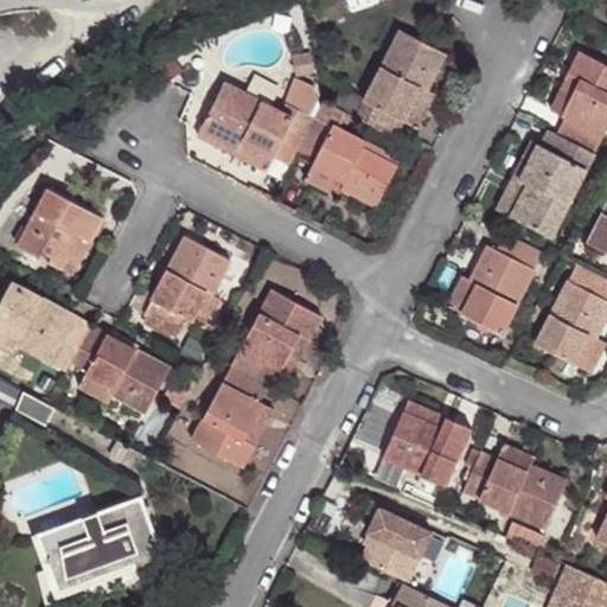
[(29,18),(32,26),(42,18),(39,14),(29,18)]
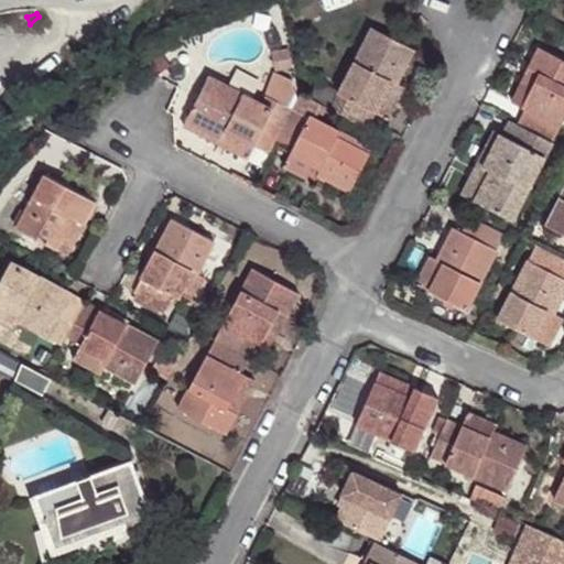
[(372,28),(332,109),(368,127),(376,112),(392,79),(398,83),(415,49),(372,28)]
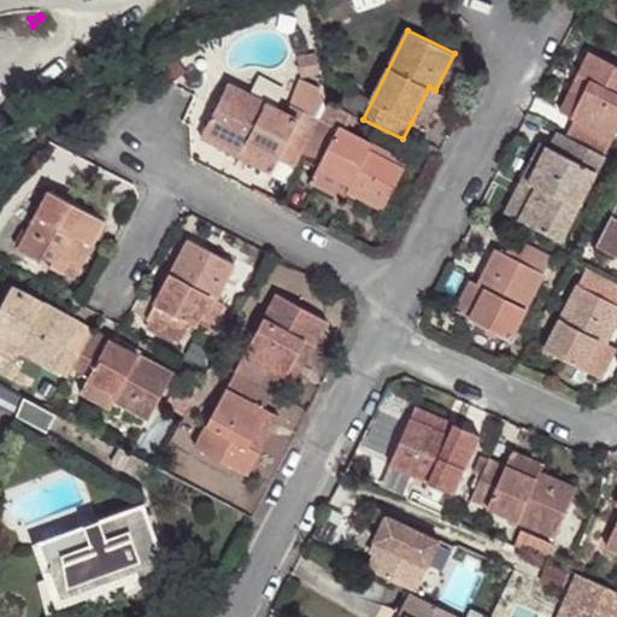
[(574,121),(566,135),(604,154),(616,128),(616,65),(589,52),(577,75),(591,81),(573,119),(574,121)]
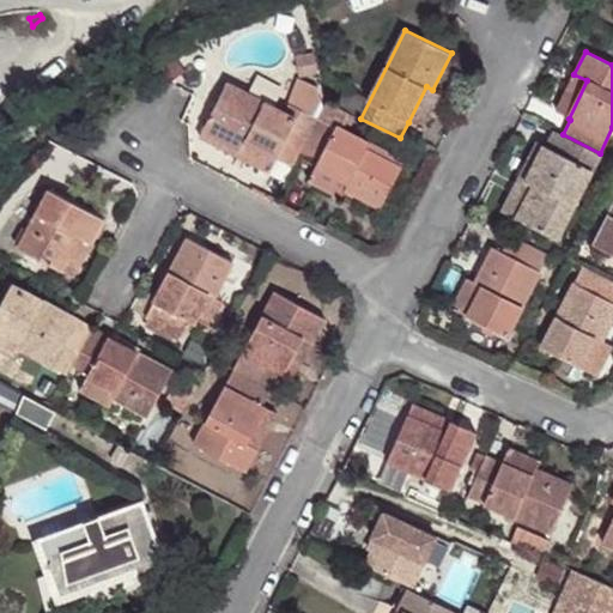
[(313,53),(301,55),(305,74),(316,73),(313,53)]
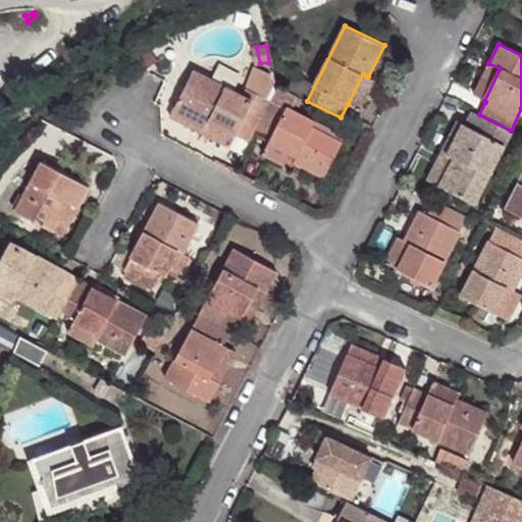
[(488,63),(473,96),(484,101),(500,68),(488,63)]
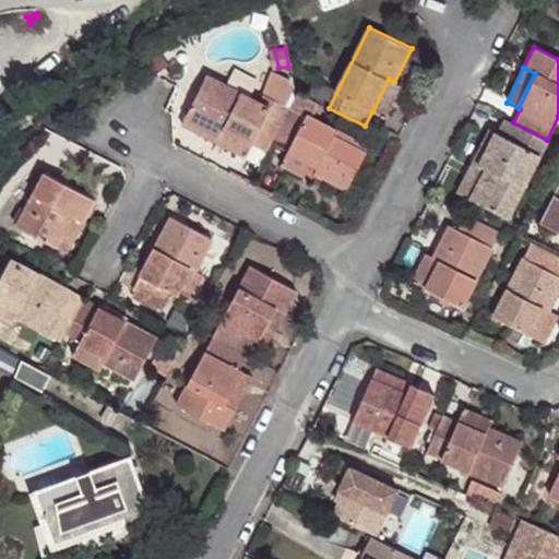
[(207,75),(186,117),(219,134),(223,129),(252,143),(268,151),(295,97),(290,79),(272,71),(264,95),(260,103),(207,75)]
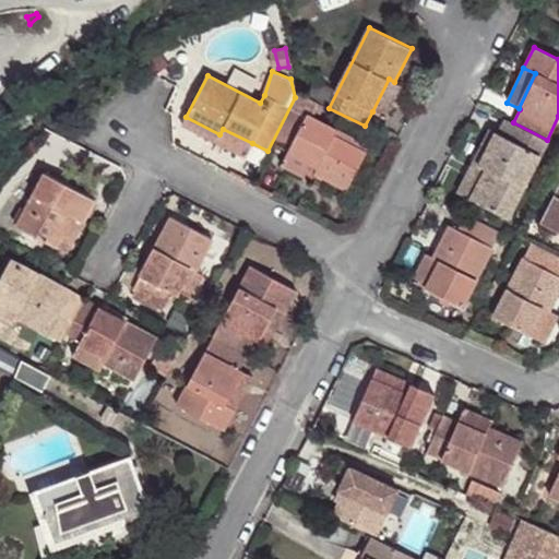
[(389,79),(372,111),(387,119),(403,86),(394,82),(389,79)]
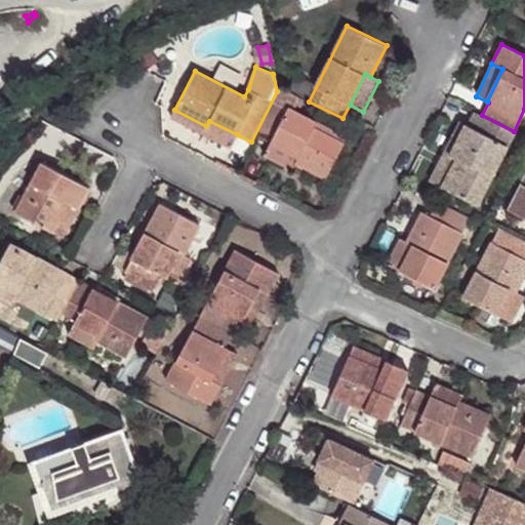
[(280,87),(257,132),(272,140),(270,143),(299,158),(296,163),(326,177),(348,137),(292,109),(299,95),(280,87)]
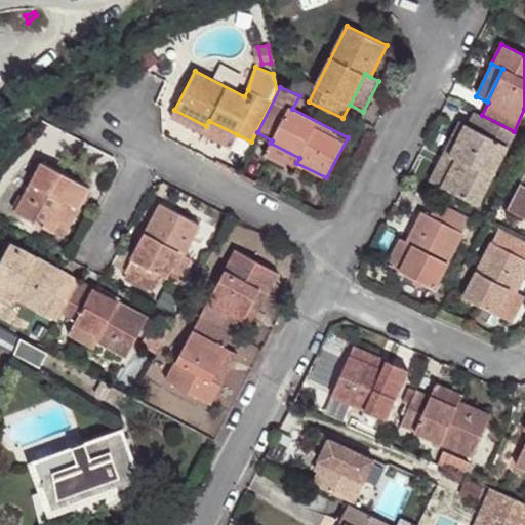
[(209,121),(206,126),(174,110),(170,118),(230,148),(237,134),(209,121)]
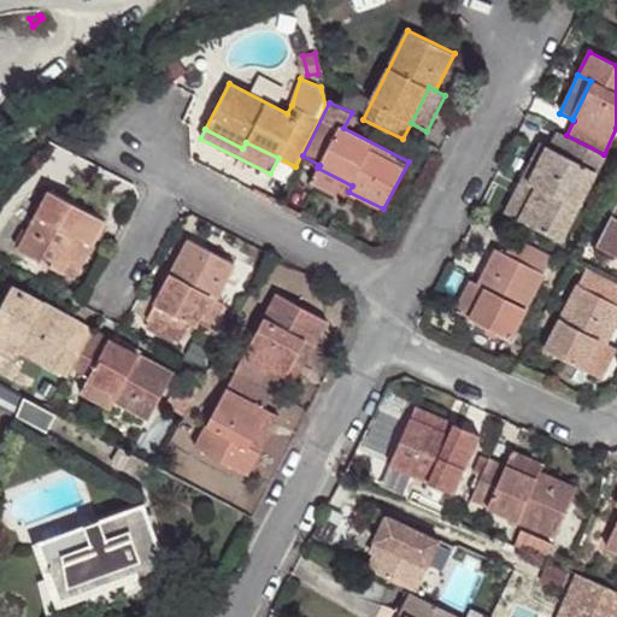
[(536,187),(519,221),(560,241),(604,154),(566,135),(559,131),(551,147),(548,146),(529,183),(536,187)]
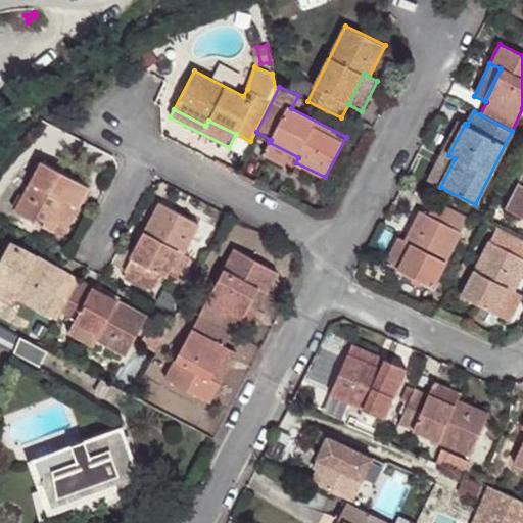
[(440,152),(448,155),(465,124),(458,120),(440,152)]
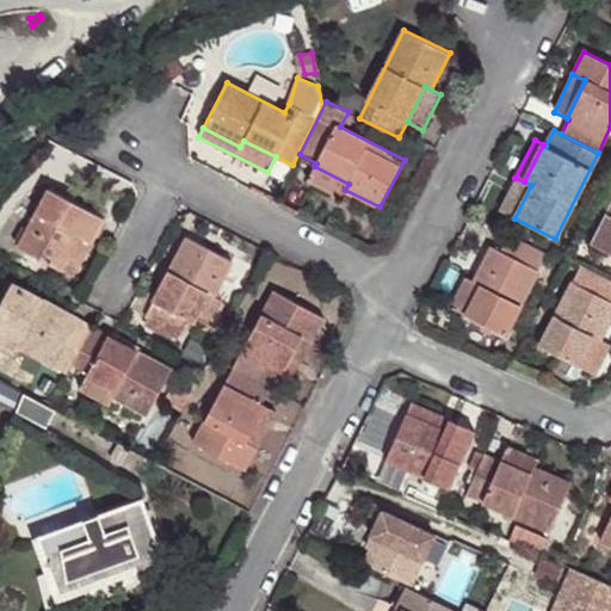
[(314,166),(307,181),(340,198),(345,190),(349,184),(314,166)]
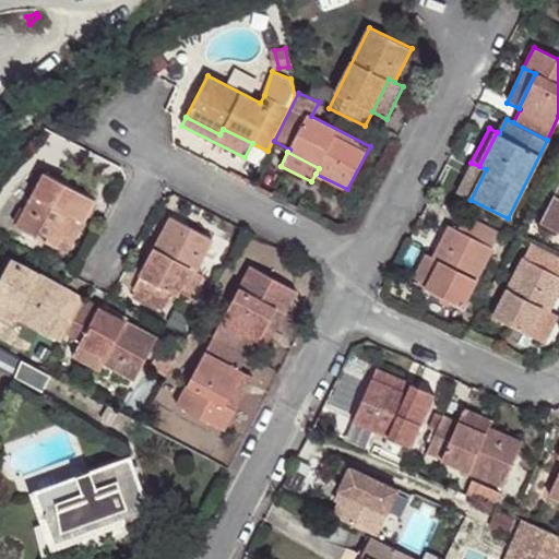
[(471,163),(455,192),(471,200),(486,169),(479,166),(471,163)]
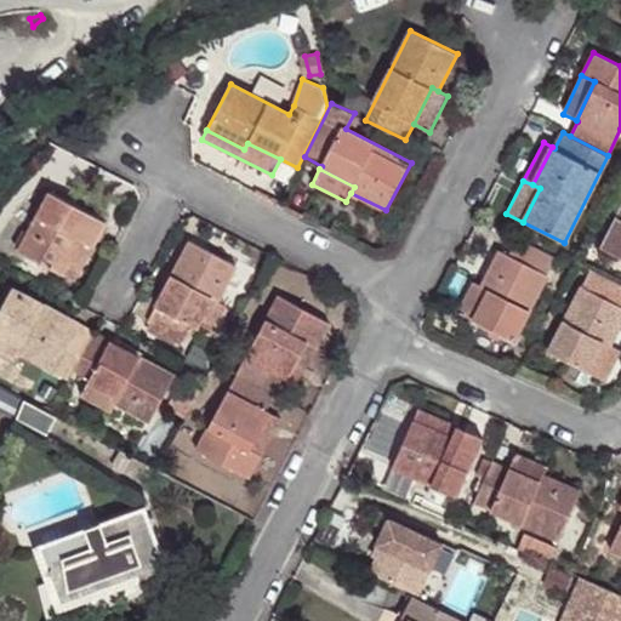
[(49,192),(18,252),(66,275),(83,240),(92,245),(106,221),(49,192)]
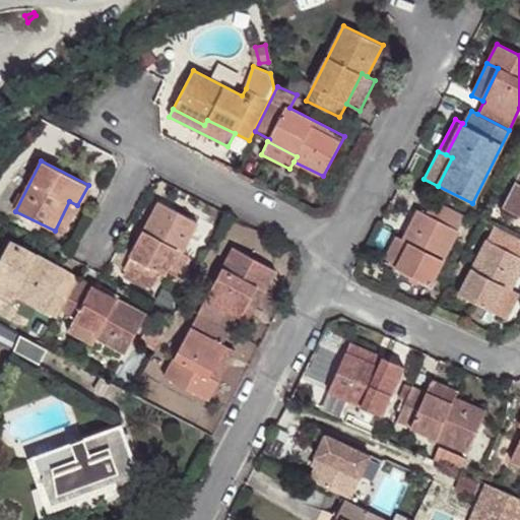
[(519,175),(504,207),(519,214),(519,175)]
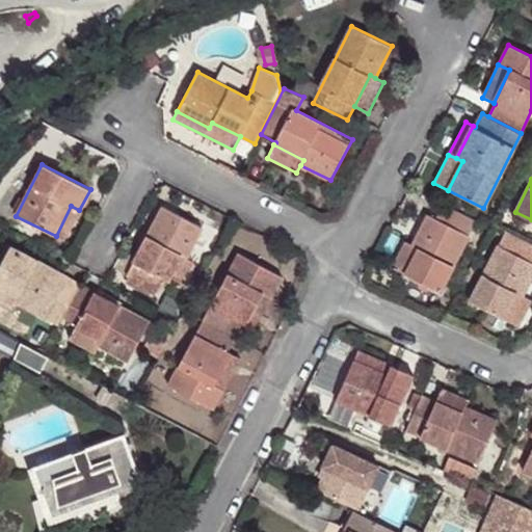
[(79,210),(71,206),(56,236),(64,240),(79,210)]
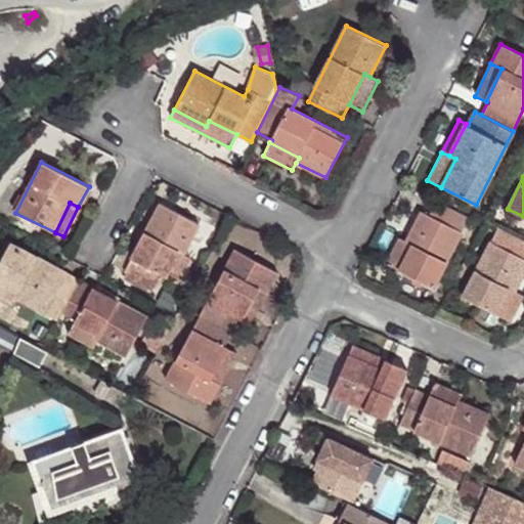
[(162,203),(124,272),(156,289),(163,274),(165,275),(178,252),(183,254),(199,224),(162,203)]
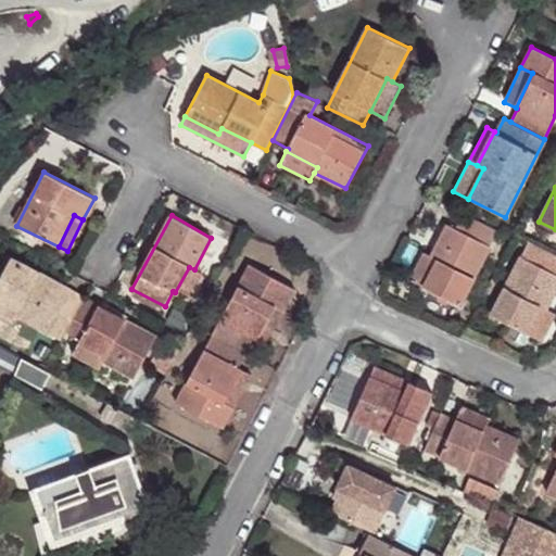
[(424,287),(459,305),(490,245),(489,244),(496,230),(465,215),(457,229),(447,224),(431,255),(438,258),(424,287)]
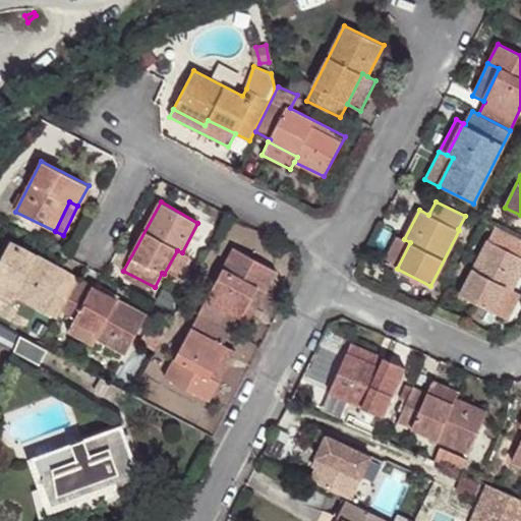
[(520,240),(495,228),(459,295),(495,313),(508,287),(513,289),(520,273),(520,256),(520,253),(520,240)]
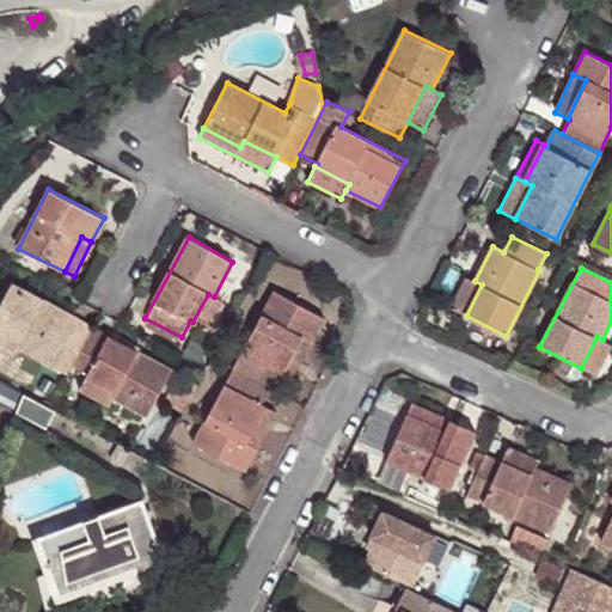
[(450,307),(466,316),(482,285),(475,281),(465,277),(450,307)]
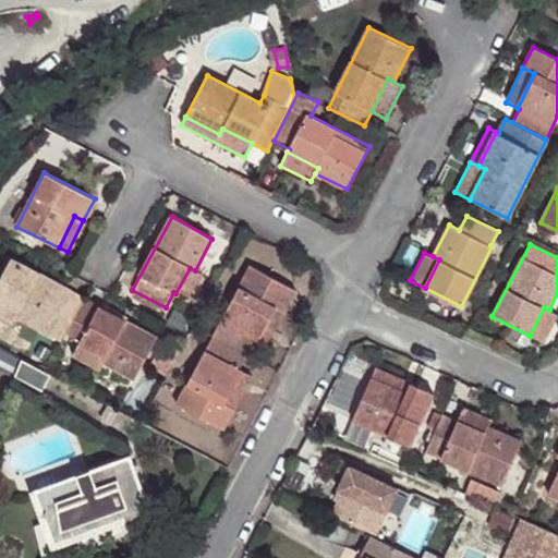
[(10,259),(0,278),(0,299),(17,310),(14,315),(62,340),(65,335),(85,300),(10,259)]
